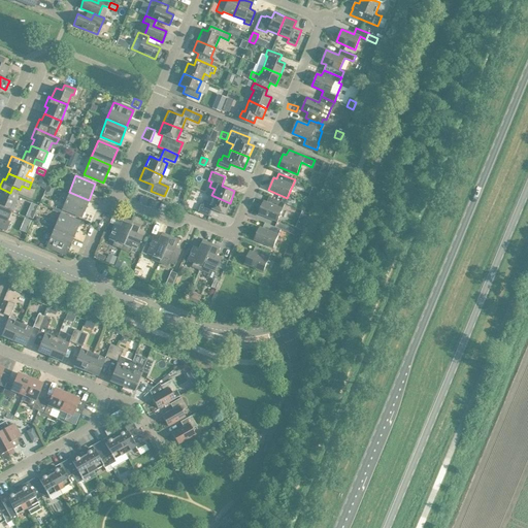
[(44,188),(47,180),(40,177),(37,185),(44,188)]
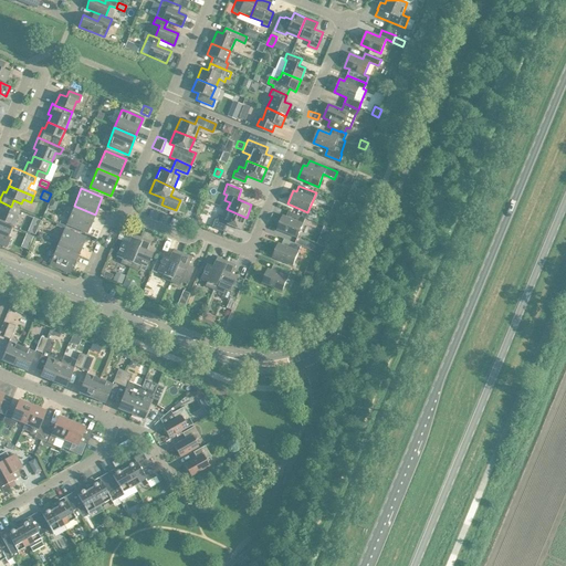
[(0,221),(12,227),(19,210),(11,207),(0,201),(0,221)]
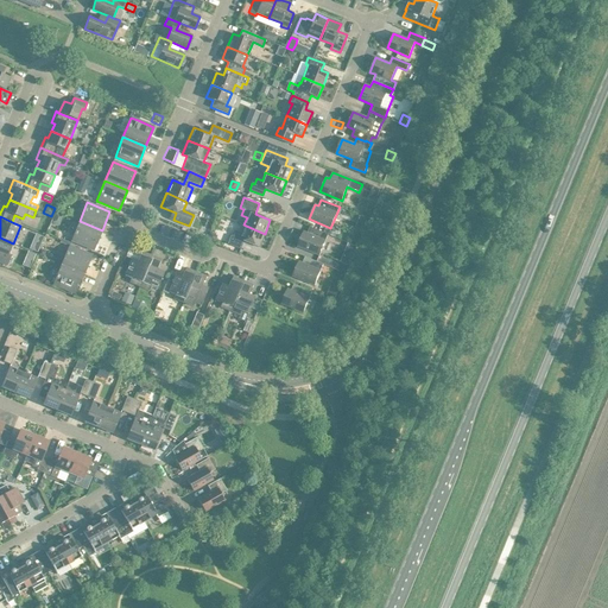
[(102,230),(80,221),(71,241),(94,251),(102,230)]
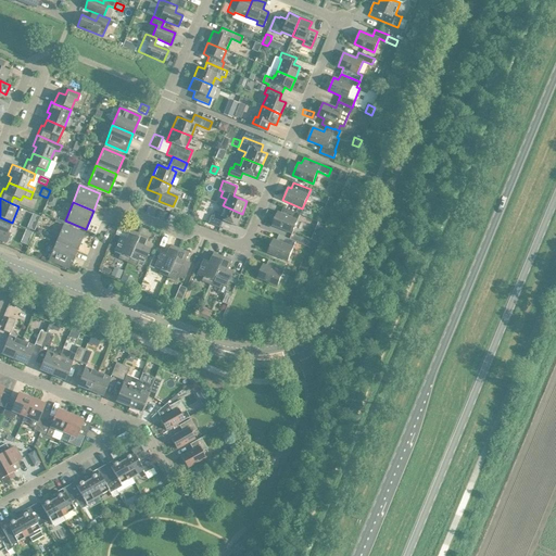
[(237,226),(242,214),(223,205),(219,213),(215,211),(213,216),(211,215),(207,223),(219,228),(223,220),(237,226)]
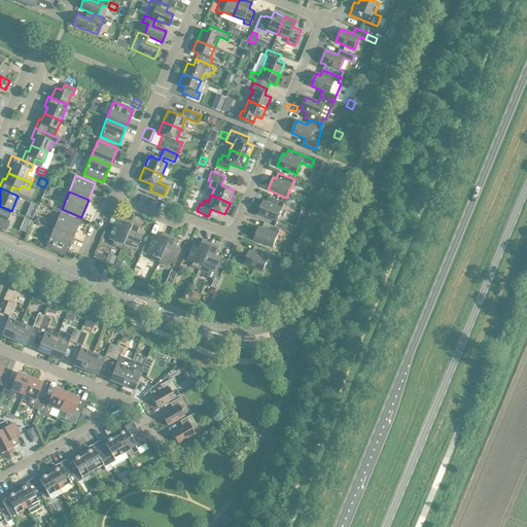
[(269,197),(266,202),(262,201),(257,213),(277,221),(284,203),(269,197)]
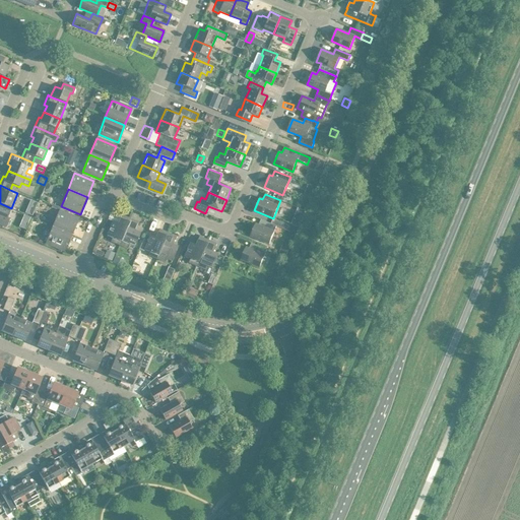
[(11,208),(0,203),(0,221),(6,225),(9,219),(7,218),(11,208)]
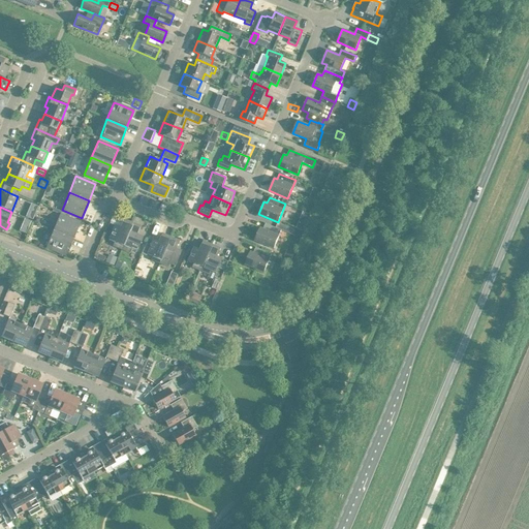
[(53,230),(72,239),(80,222),(60,214),(53,230)]
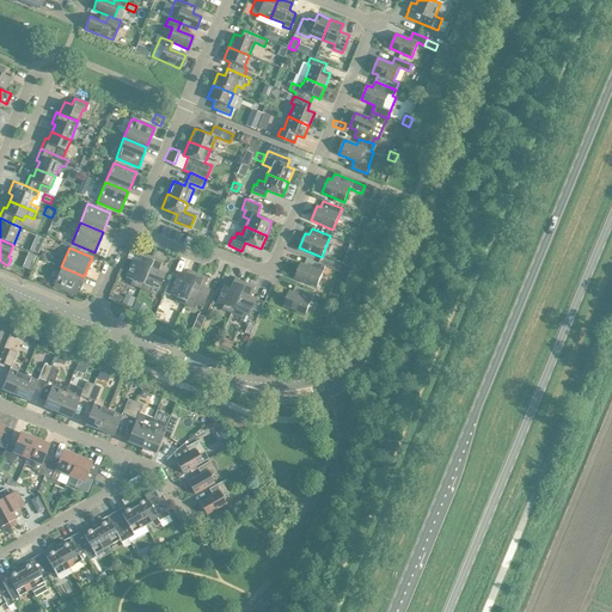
[(140,288),(153,257),(142,254),(139,263),(132,261),(126,277),(132,280),(130,283),(140,288)]
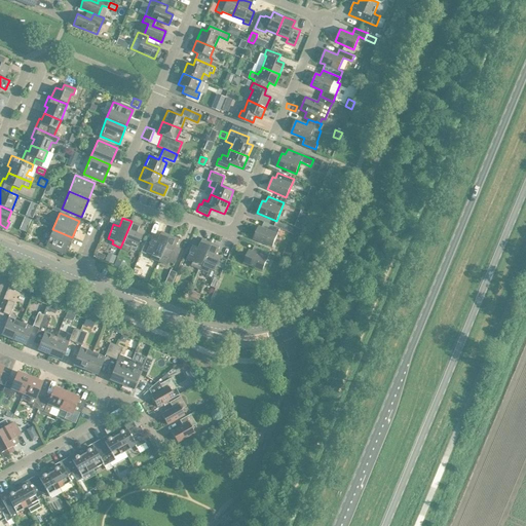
[(132,221),(120,248),(128,251),(130,248),(136,250),(142,235),(136,233),(140,225),(132,221)]
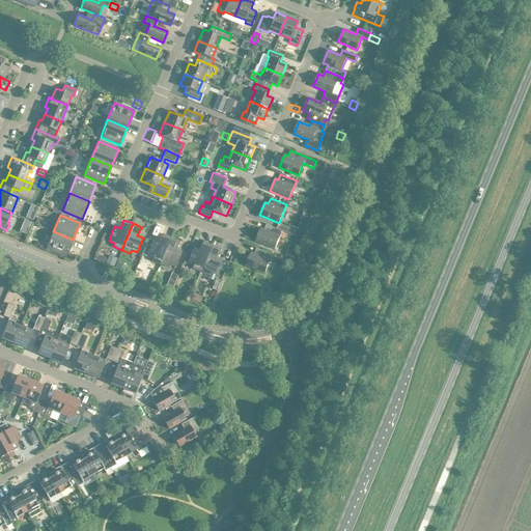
[(260,228),(255,242),(275,249),(282,230),(267,224),(263,229),(260,228)]
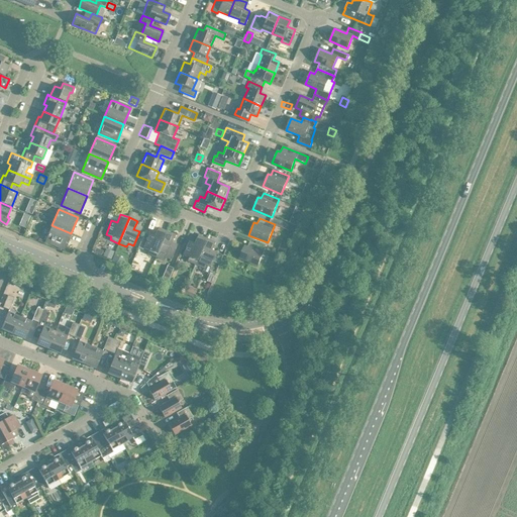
[(71,233),(52,225),(44,242),(64,250),(71,233)]
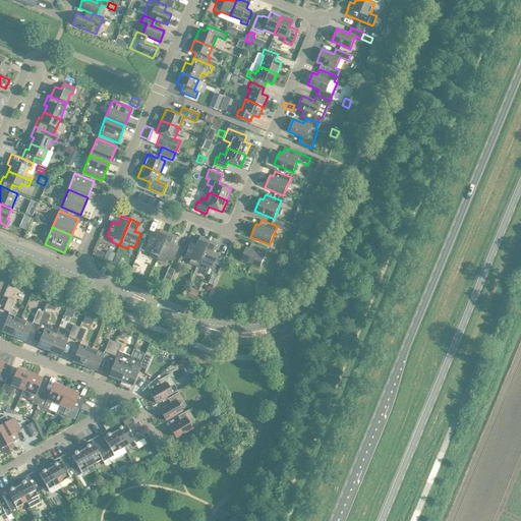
[(157,258),(167,233),(159,230),(156,238),(150,236),(145,250),(150,252),(149,255),(157,258)]
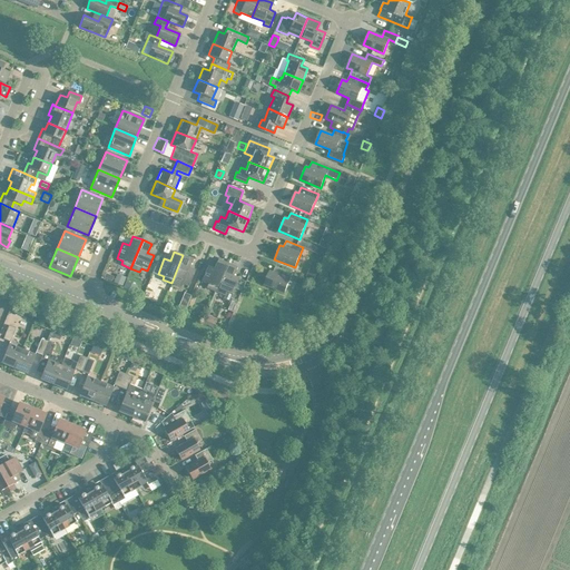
[(183,255),(172,283),(180,287),(183,284),(188,286),(195,271),(188,268),(193,259),(183,255)]
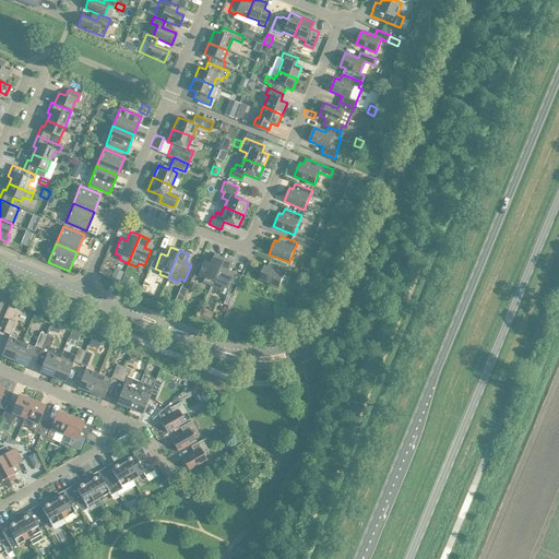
[(211,286),(223,258),(214,254),(210,263),(204,261),(198,276),(203,278),(202,282),(211,286)]
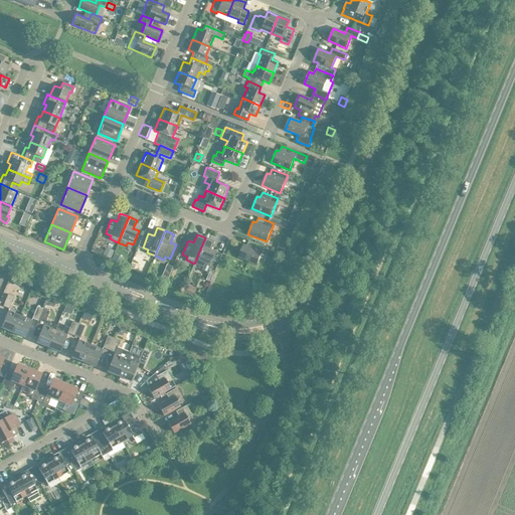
[(205,237),(194,264),(203,267),(204,264),(209,266),(208,270),(214,272),(221,254),(215,252),(215,251),(210,249),(213,241),(205,237)]
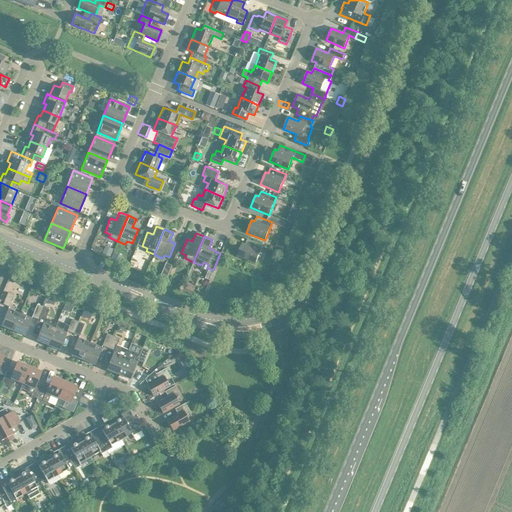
[(255,263),(262,245),(247,239),(245,245),(242,243),(237,256),(255,263)]
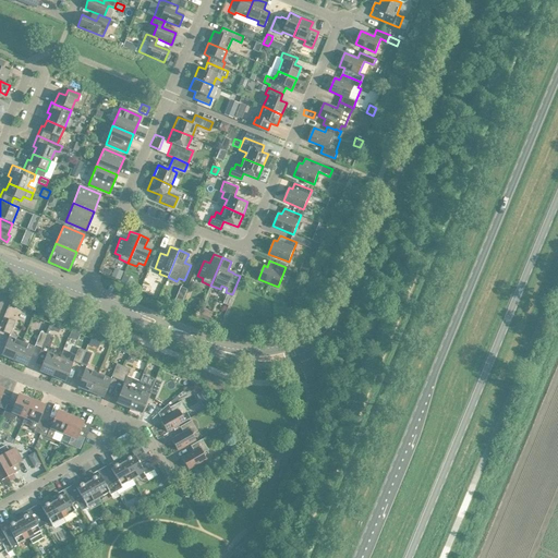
[(111,276),(119,280),(122,271),(114,268),(111,276)]
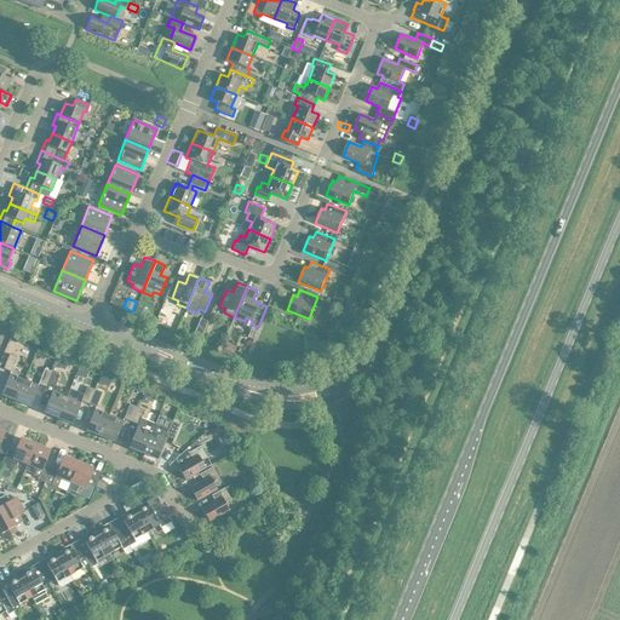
[(200,319),(193,337),(200,339),(207,321),(200,319)]
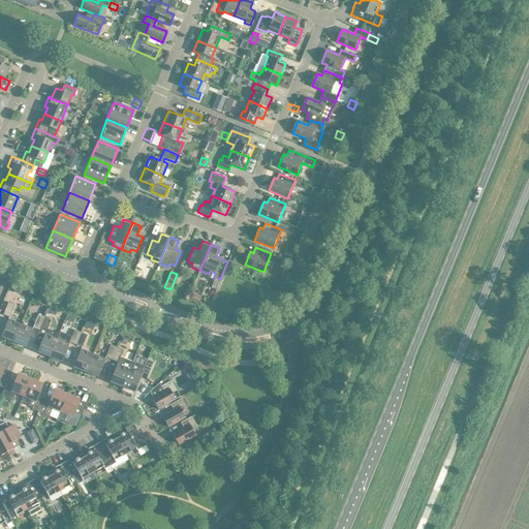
[(270,289),(277,291),(280,285),(273,283),(270,289)]
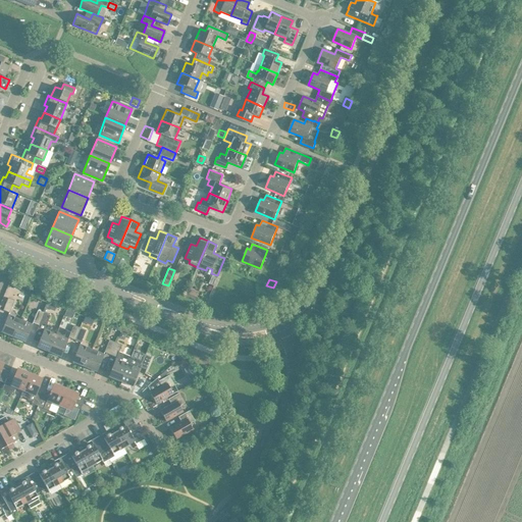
[(2,310),(9,313),(14,301),(8,298),(2,310)]
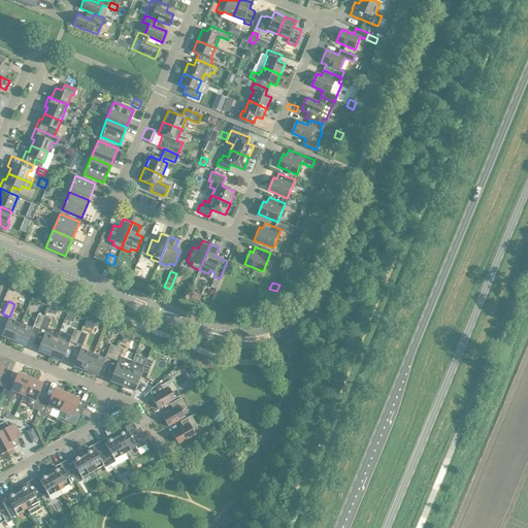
[(39,329),(44,317),(38,314),(33,327),(39,329)]
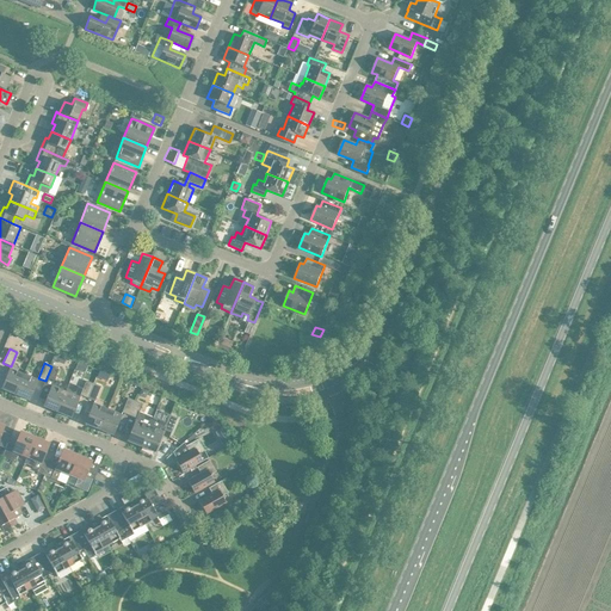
[(65,392),(57,389),(60,382),(54,380),(59,369),(51,366),(45,381),(38,397),(45,401),(43,406),(56,412),(65,392)]
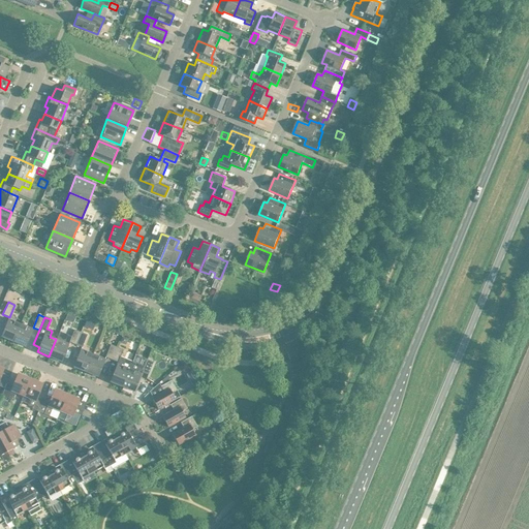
[(12,342),(20,324),(8,319),(1,337),(12,342)]
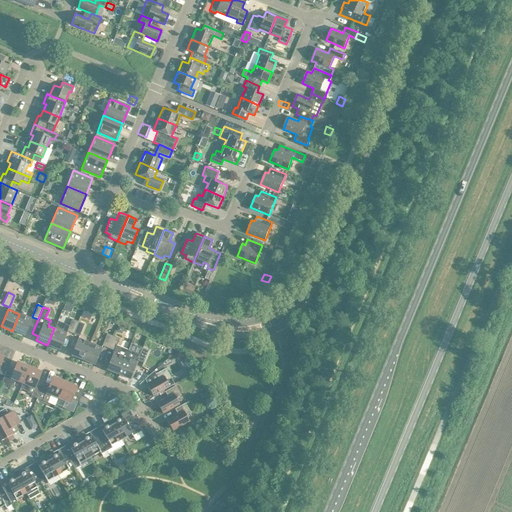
[(19,314),(12,331),(24,336),(31,319),(19,314)]
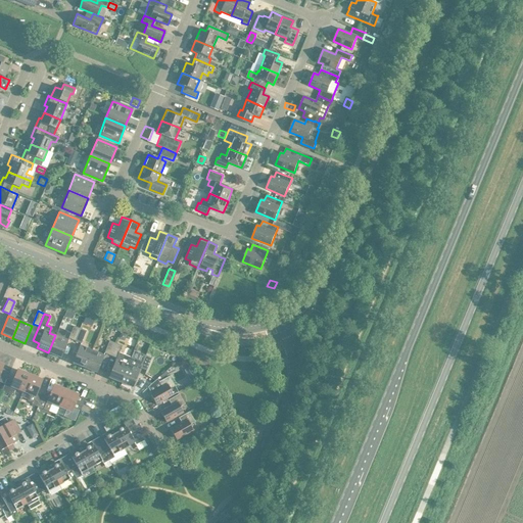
[(59,328),(55,335),(48,352),(60,358),(68,338),(75,341),(80,328),(74,326),(70,333),(59,328)]
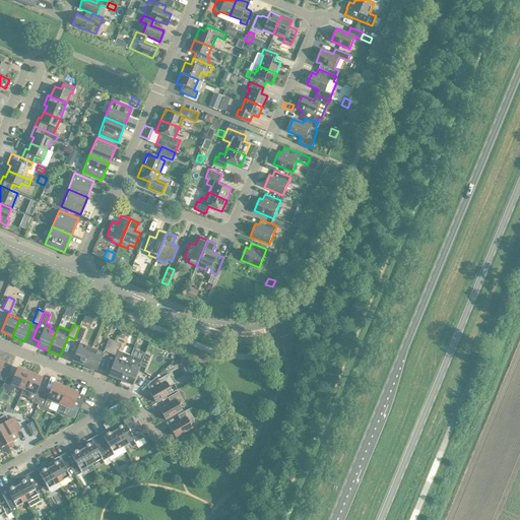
[(85,329),(79,326),(74,339),(80,341),(85,329)]
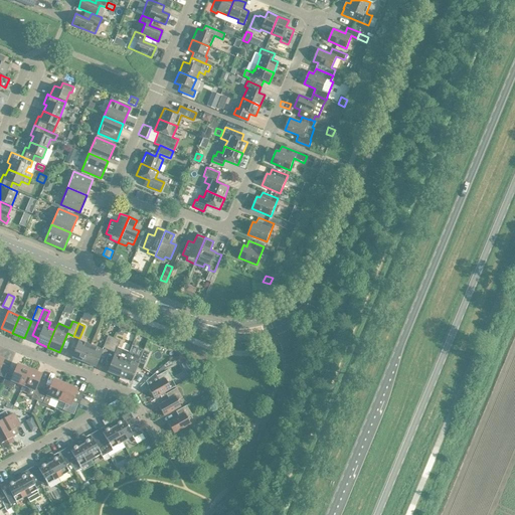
[(114,338),(108,335),(103,348),(109,350),(114,338)]
